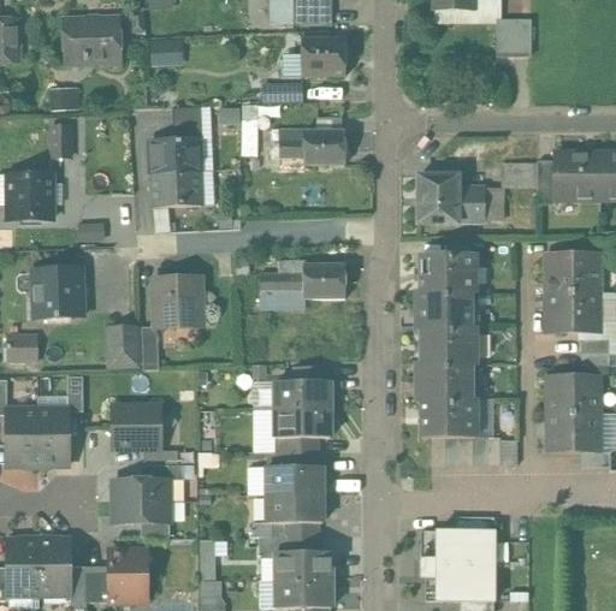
[(292,0),(292,21),(332,21),(331,0),(292,0)]
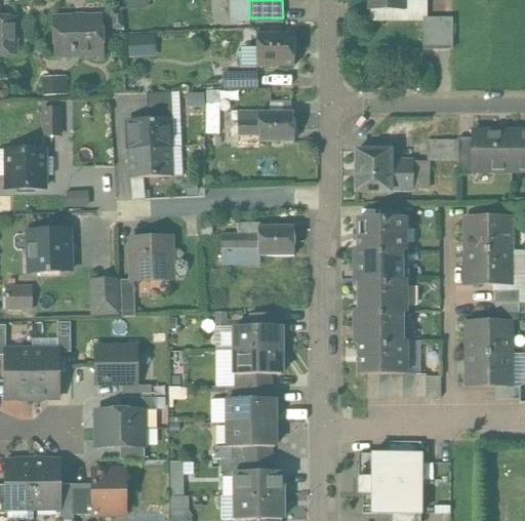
[(83,15),(55,16),(55,15),(54,15),(55,53),(103,51),(101,13),(83,14),(83,15)]
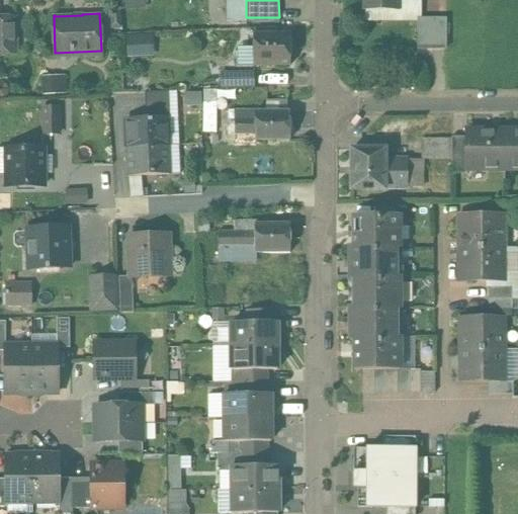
[(15,14),(0,14),(0,51),(16,51),(15,14)]
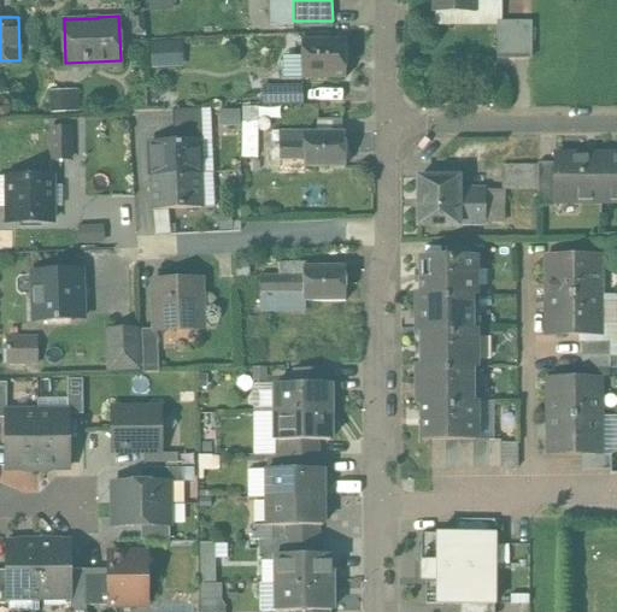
[(532,21),(499,22),(499,53),(532,53),(532,21)]
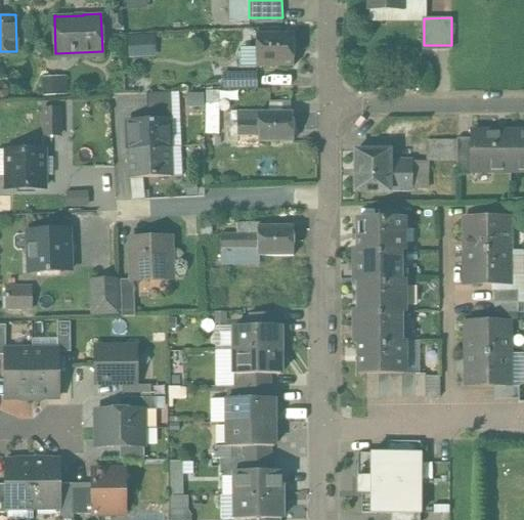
[(130,53),(159,52),(158,30),(129,32),(130,53)]
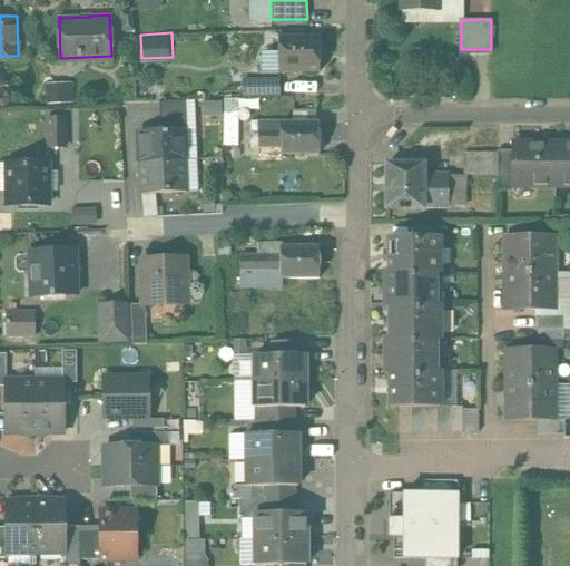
[(318,32),(278,33),(278,69),(318,69),(318,32)]
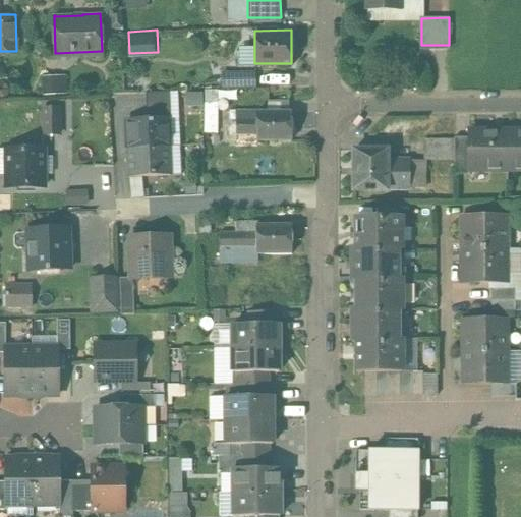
[(255,70),(235,70),(235,79),(255,80),(255,70)]
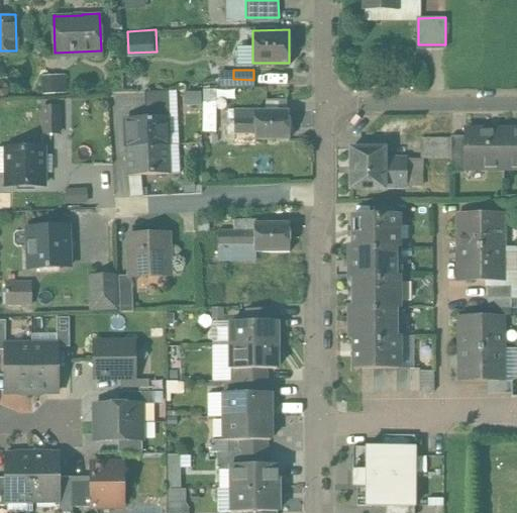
[(41,75),(42,92),(67,90),(66,73),(41,75)]
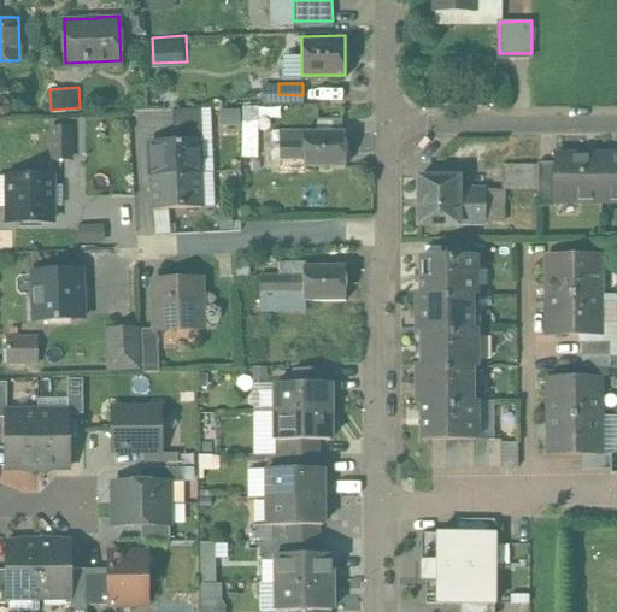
[(244,104),(245,154),(258,153),(257,103),(244,104)]
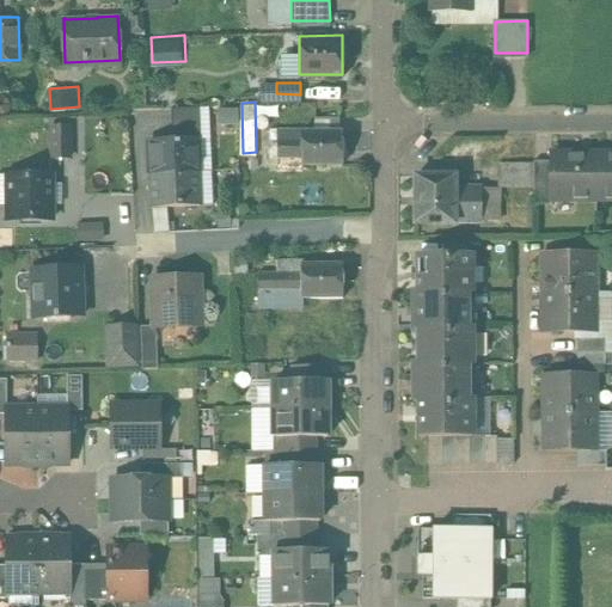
[(200,104),(171,105),(171,121),(200,120),(200,104)]
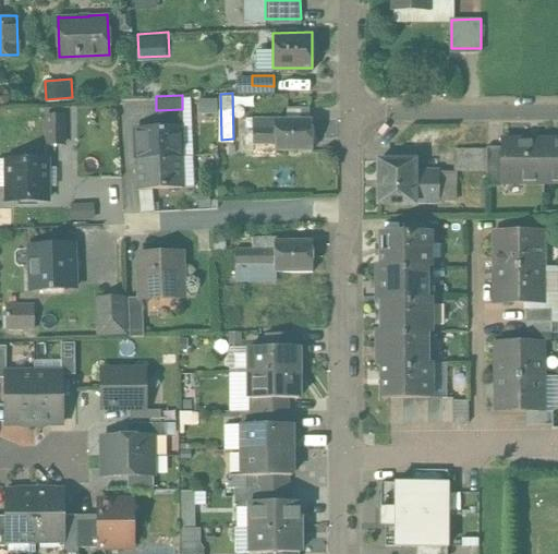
[(182,109),(156,110),(157,124),(179,123),(179,124),(183,124),(182,109)]
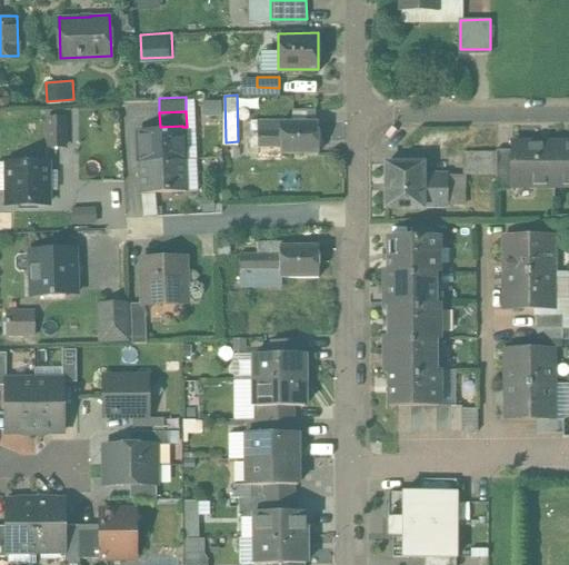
[(65,116),(47,116),(47,142),(66,142),(65,116)]
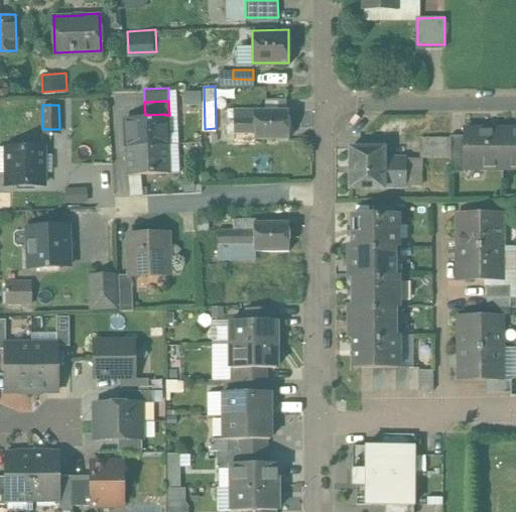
[(58,105),(59,129),(71,129),(70,105),(58,105)]
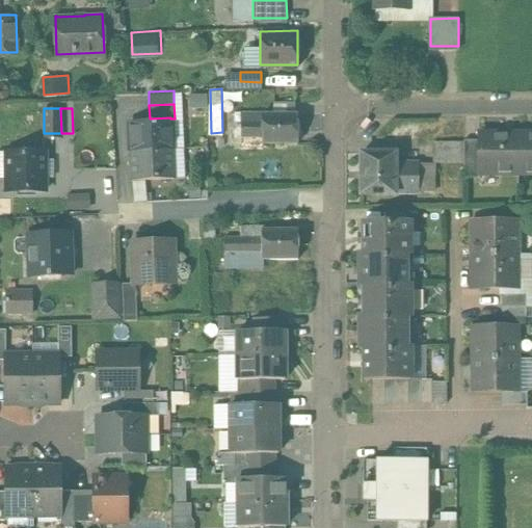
[(263,110),(241,110),(241,119),(241,125),(234,124),(234,134),(241,134),(262,134),(262,111),(263,111),(263,110)]
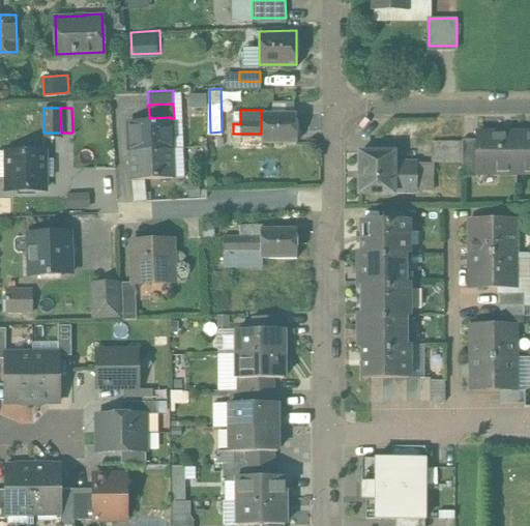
[(262,111),(261,111),(261,134),(261,140),(296,139),(296,111),(262,111)]
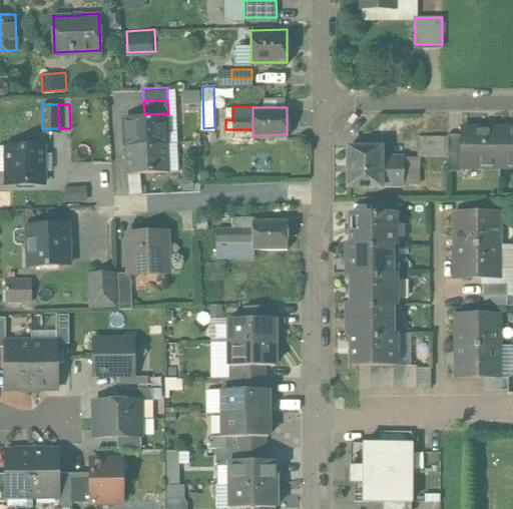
[(144,114),(124,115),(126,143),(165,141),(164,114),(164,113),(144,114)]
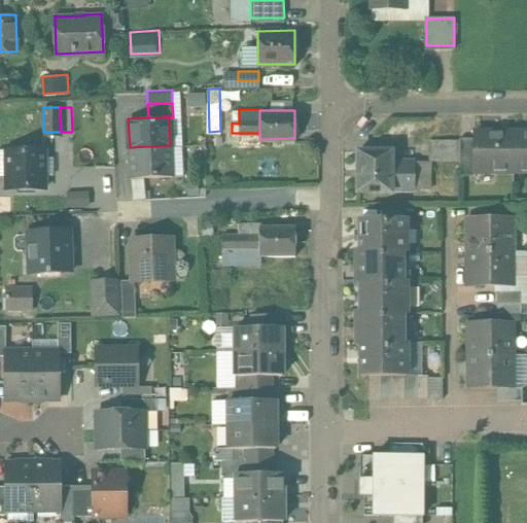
[(514,130),(475,130),(475,136),(475,169),(476,169),(514,169),(514,130)]
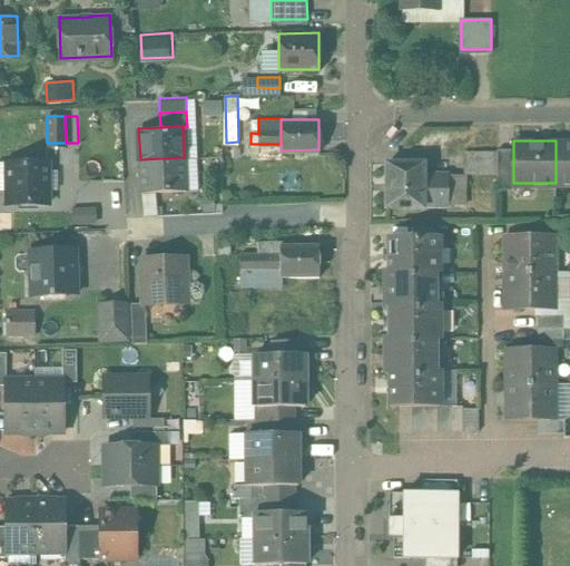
[(569,140),(556,140),(556,183),(569,183),(569,140)]
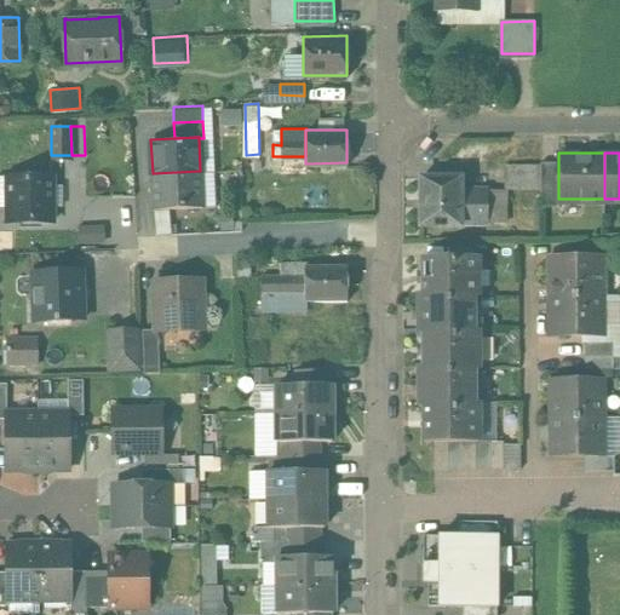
[(537,160),(507,161),(509,184),(538,183),(537,160)]
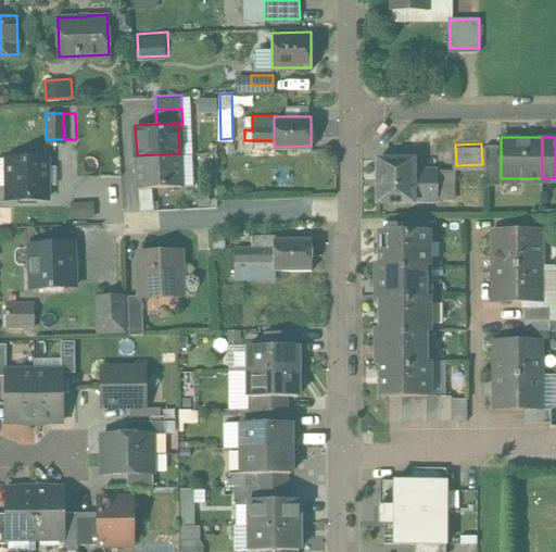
[(501,143),(484,143),(484,183),(502,183),(502,178),(501,178),(501,143)]
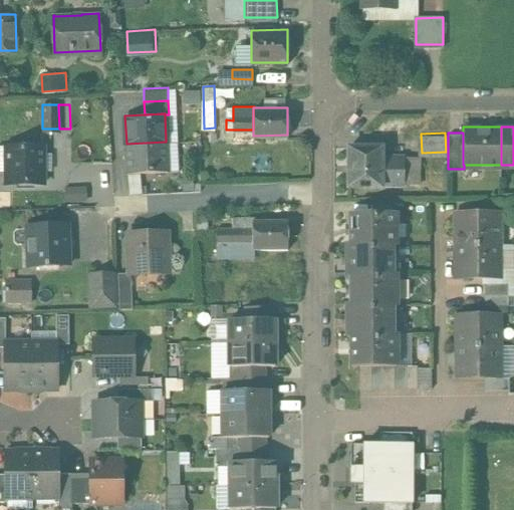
[(166,142),(126,144),(127,172),(168,170),(166,142)]
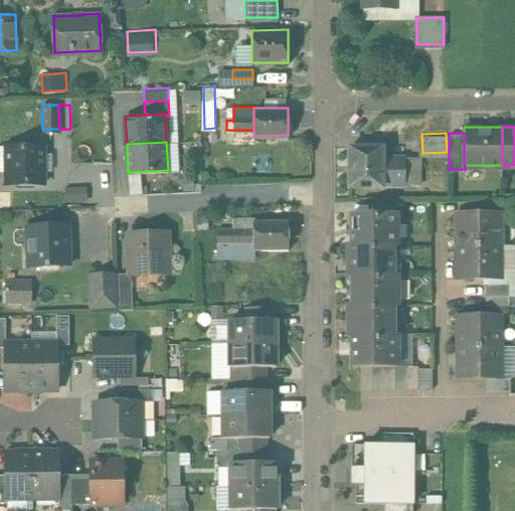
[(380,142),(347,142),(346,185),(380,185),(380,179),(380,154),(380,142)]
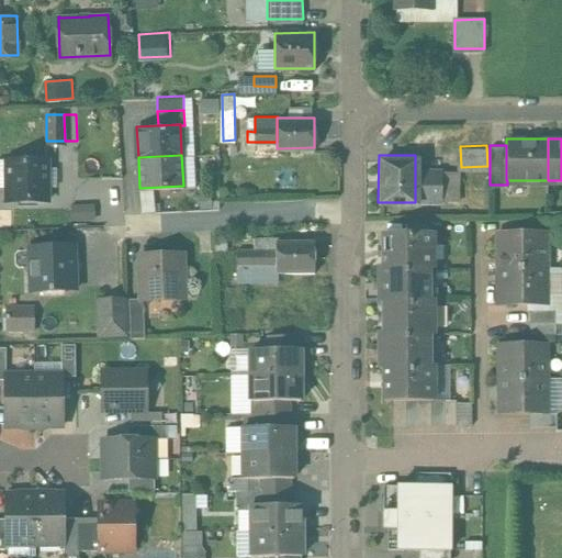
[(46,158),(7,158),(7,199),(46,199),(46,185),(48,185),(49,182),(48,182),(48,169),(49,169),(48,167),(46,167),(46,158)]
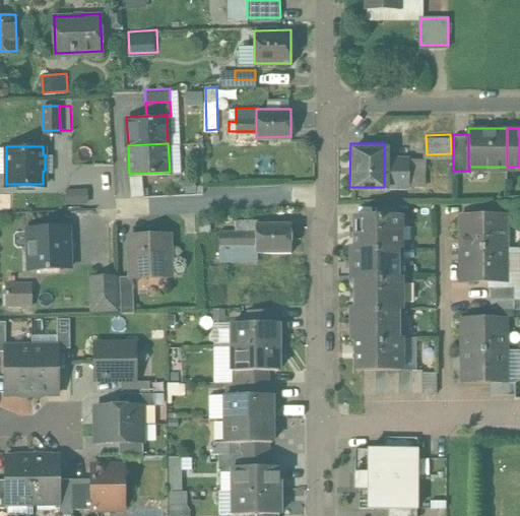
[(405,155),(384,155),(384,181),(405,181),(405,155)]
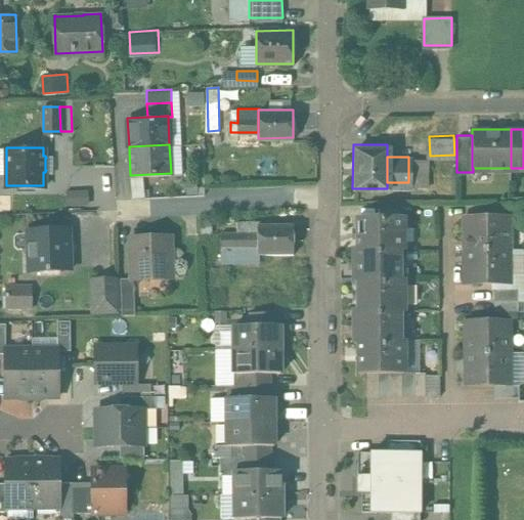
[(66,193),(67,210),(90,209),(89,192),(66,193)]
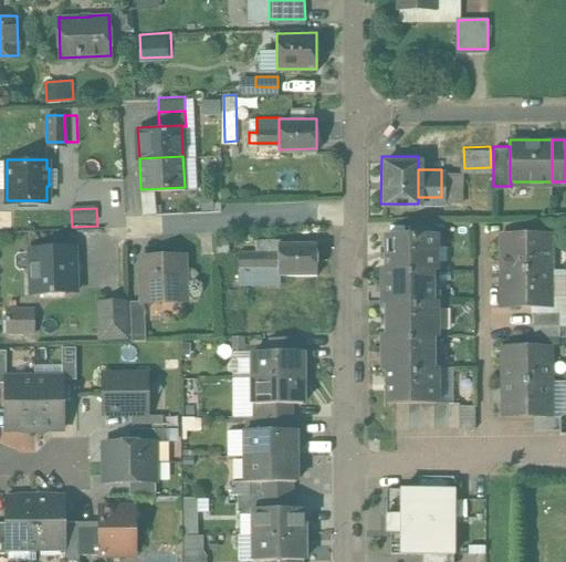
[(559,219),(533,219),(533,232),(551,232),(551,233),(559,233),(559,219)]
